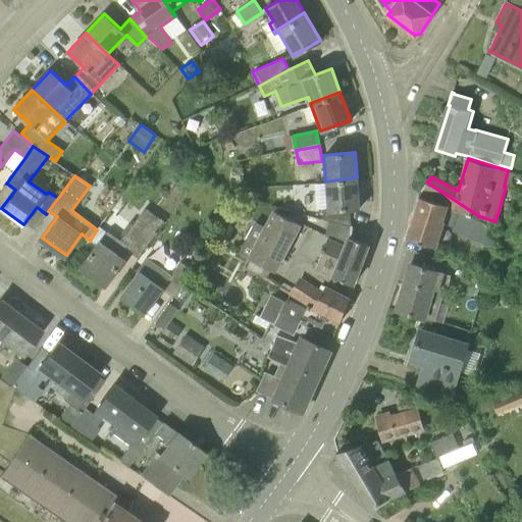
[(351,225),(349,208),(359,208),(357,177),(325,181),(327,206),(322,207),(323,219),(351,225)]
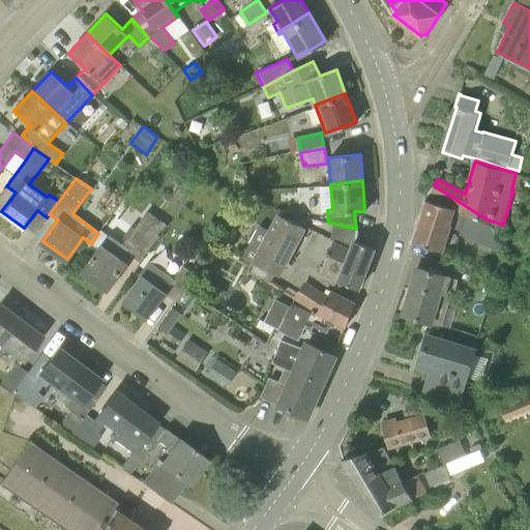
[(487,219),(434,185),(430,193),(464,211),(425,199),(412,240),(443,251),(450,227),(460,231),(459,235),(496,249),(503,230),(464,216),(464,213),(487,219)]
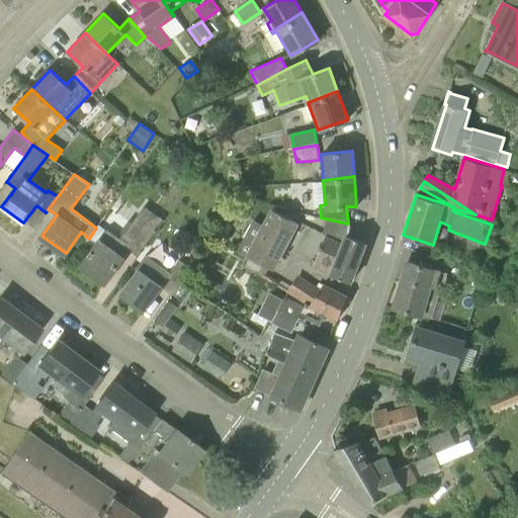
[(164,220),(159,217),(150,209),(144,205),(132,223),(128,221),(120,231),(123,234),(119,238),(106,229),(99,224),(96,228),(89,239),(83,247),(90,252),(82,265),(105,282),(127,249),(138,255),(164,220)]
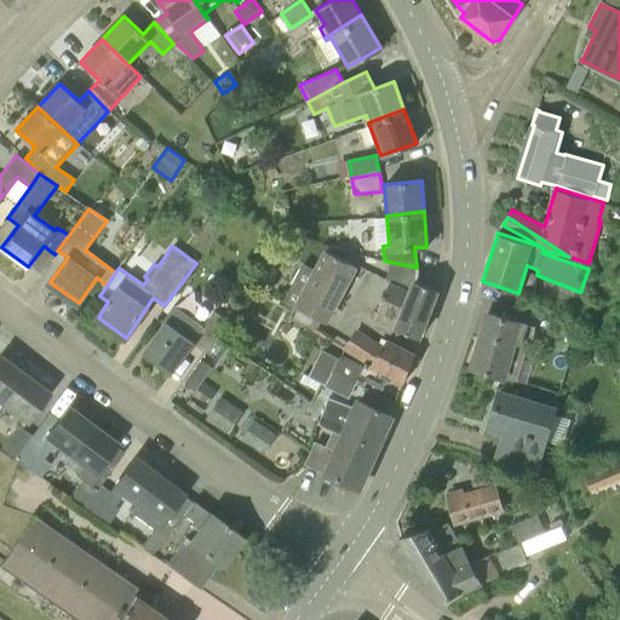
[(331,311),(354,264),(323,250),(294,305),(321,319),(326,309),(331,311)]
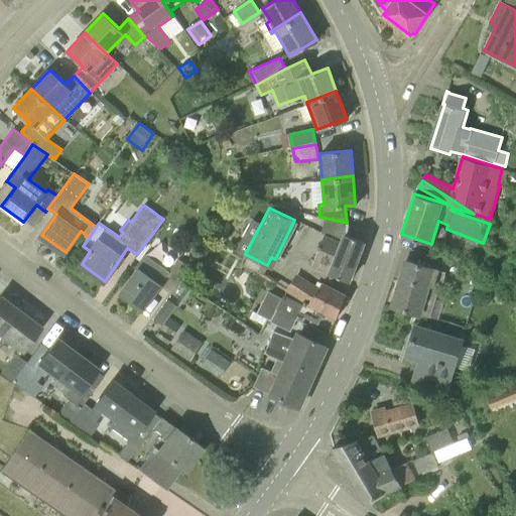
[(330,273),(349,280),(365,241),(345,234),(342,243),(325,237),(315,259),(333,266),(330,273)]
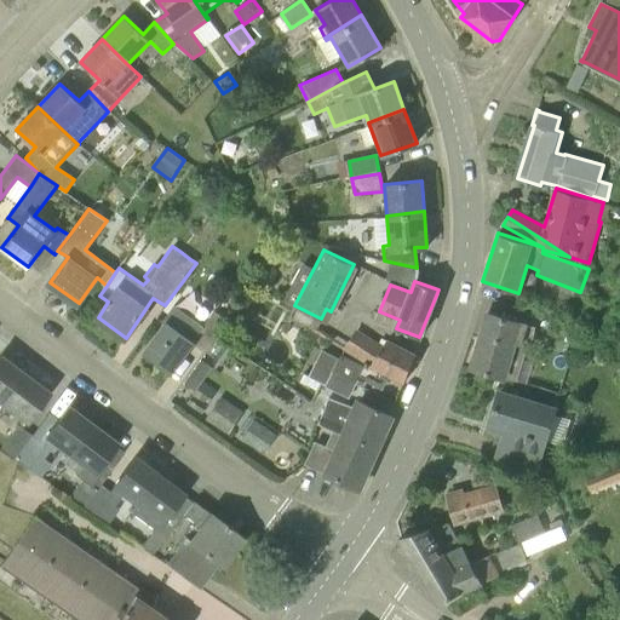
[(206,352),(228,321),(214,310),(202,326),(191,316),(181,331),(168,322),(145,352),(171,372),(193,343),(206,352)]
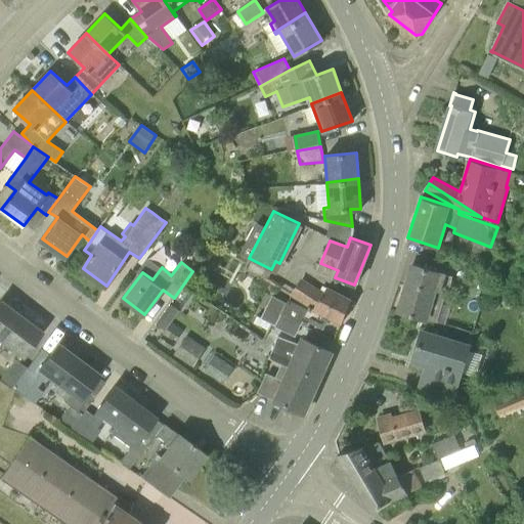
[(447,293),(451,277),(412,264),(398,310),(422,317),(419,325),(432,330),(433,320),(437,321),(445,292),(447,293)]
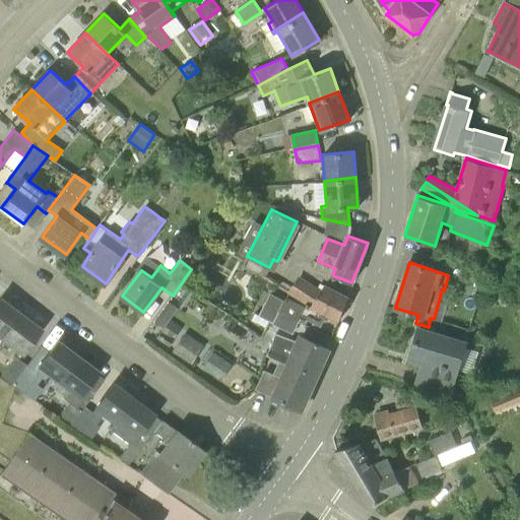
[(285,298),(284,300),(278,312),(299,321),(301,317),(305,319),(308,314),(320,319),(324,312),(339,319),(347,297),(324,284),(322,288),(299,275),(287,293),(306,305),(306,306),(285,298)]
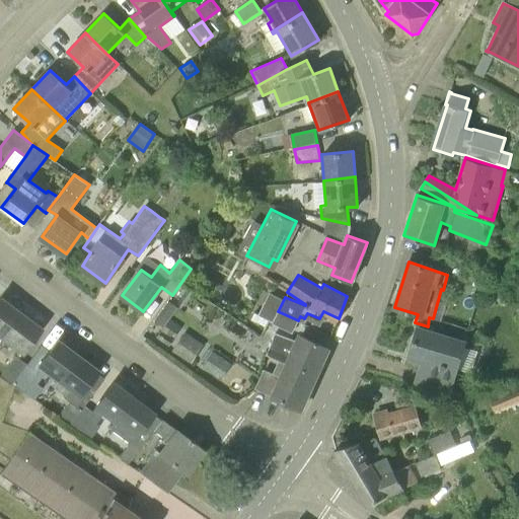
[(0,337),(1,338),(20,314),(0,299),(0,337)]
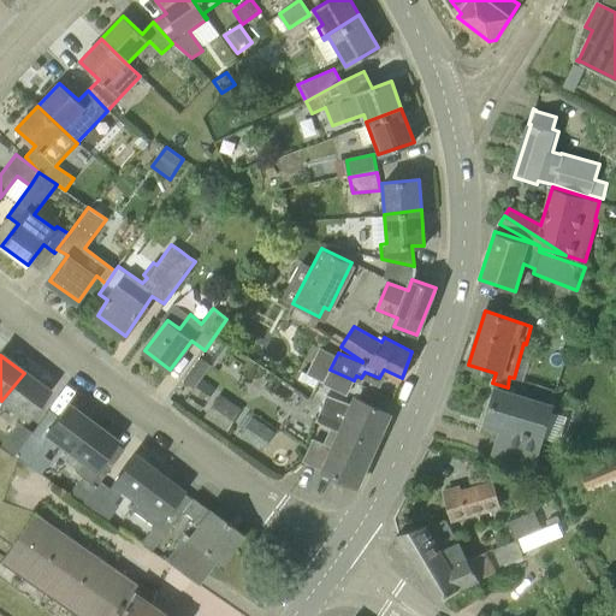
[(200,357),(185,379),(195,386),(211,365),(200,357)]
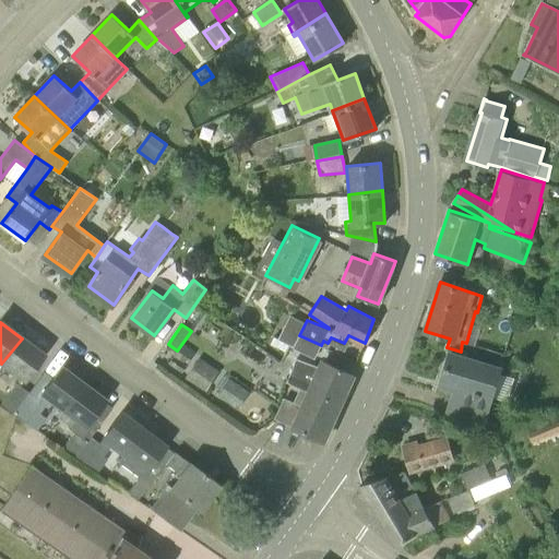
[(299,335),(294,346),(293,348),(314,358),(321,345),(299,335)]
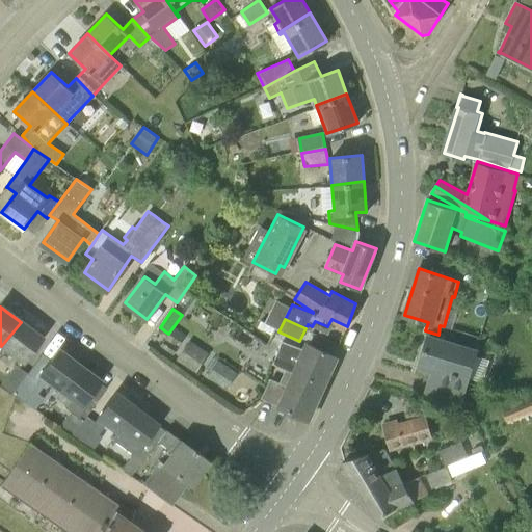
[(22,362),(41,337),(21,322),(1,346),(22,362)]
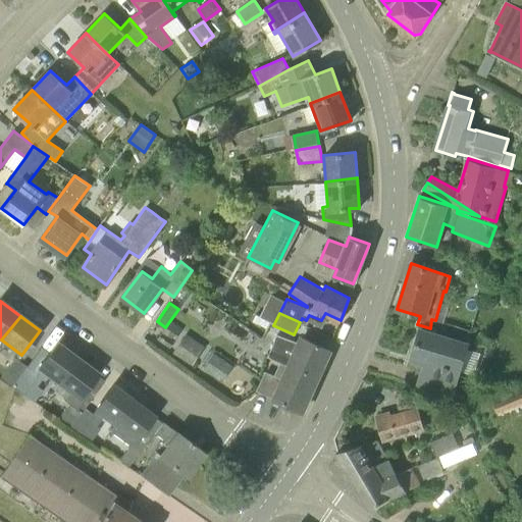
[(453,395),(468,345),(420,330),(412,357),(424,361),(418,384),(453,395)]
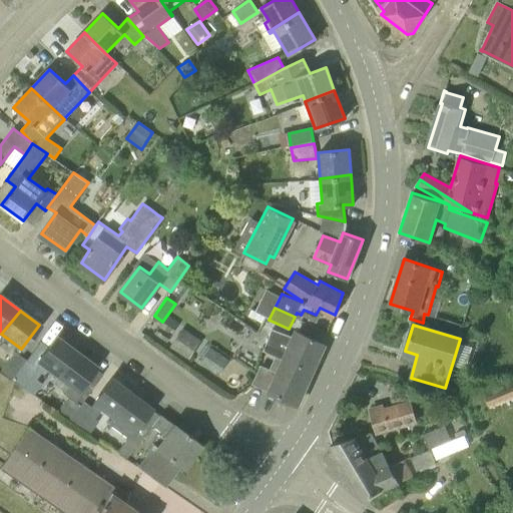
[(325,343),(329,333),(313,326),(309,336),(296,329),(293,336),(272,328),(267,342),(286,354),(289,348),(315,365),(325,343)]
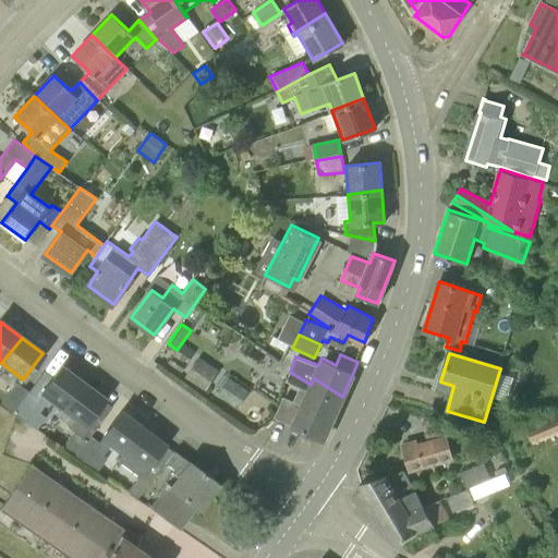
[(209,393),(222,373),(201,359),(187,378),(209,393)]
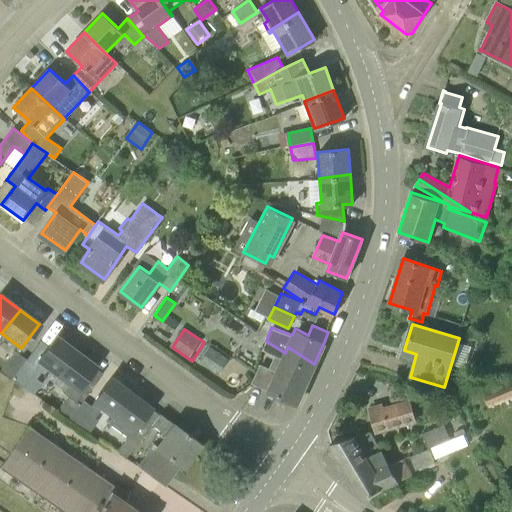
[(58,375),(77,352),(55,335),(37,359),(58,375)]
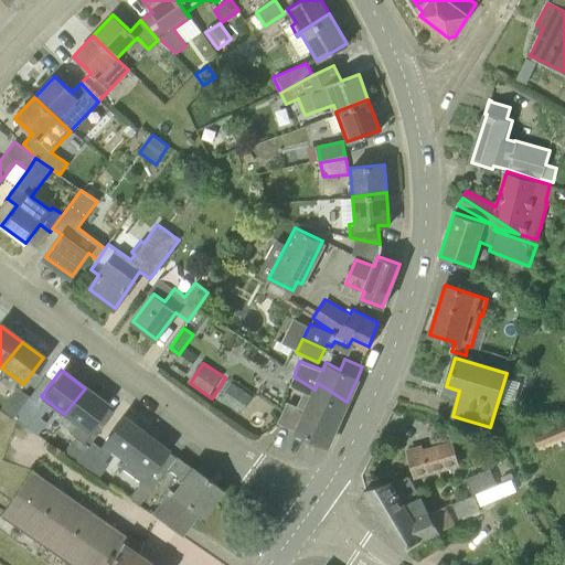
[(315,390),(294,376),(290,386),(307,394),(300,407),(287,402),(278,422),(295,429),(295,430),(327,446),(347,402),(318,383),(315,390)]
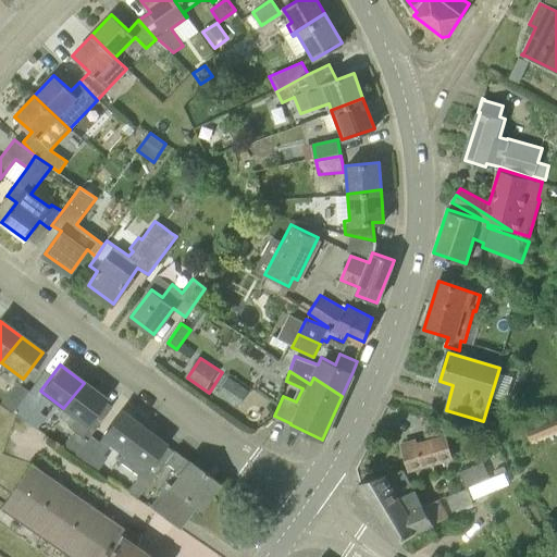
[(239,408),(250,391),(231,378),(219,396),(239,408)]
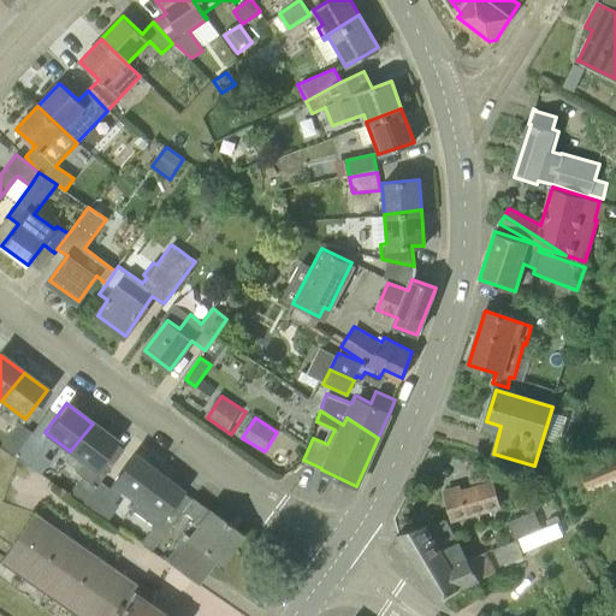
[(0,444),(0,445),(15,456),(31,432),(16,421),(0,444)]
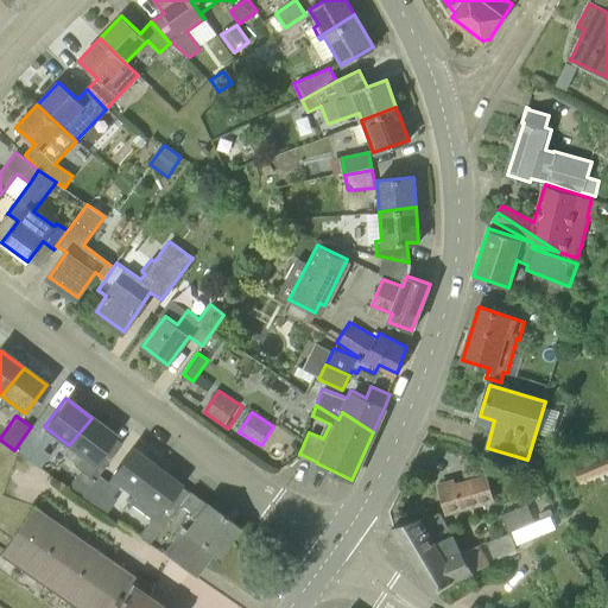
[(67,487),(82,498),(97,474),(115,451),(106,445),(113,435),(92,418),(69,445),(81,454),(73,466),(78,470),(67,487)]
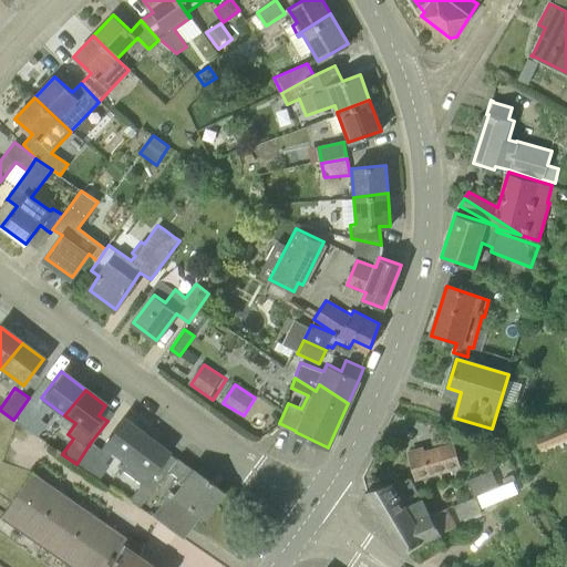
[(24,428),(41,406),(29,398),(13,420),(24,428)]
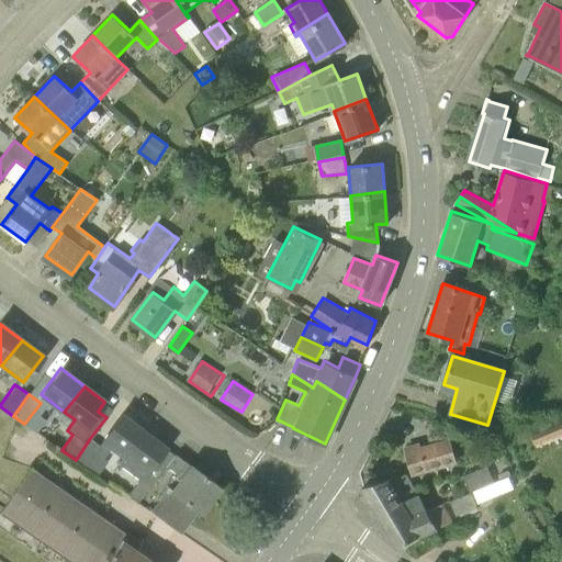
[(123,458),(144,431),(121,415),(101,440),(123,457),(123,458)]
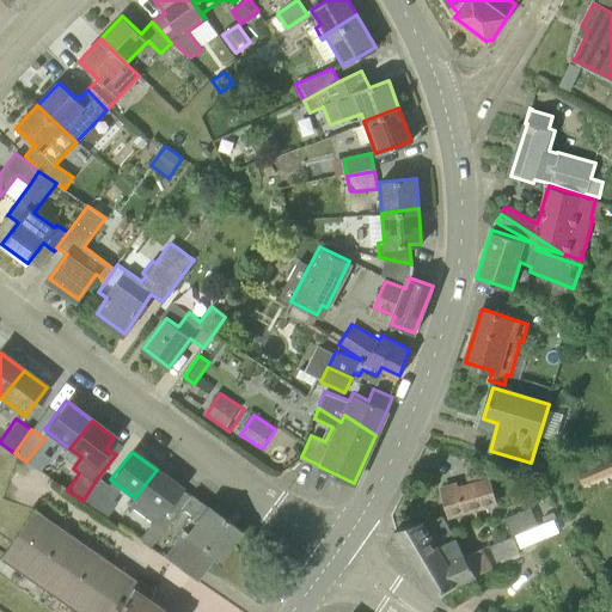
[(611,453),(577,467),(582,481),(611,469),(611,453)]
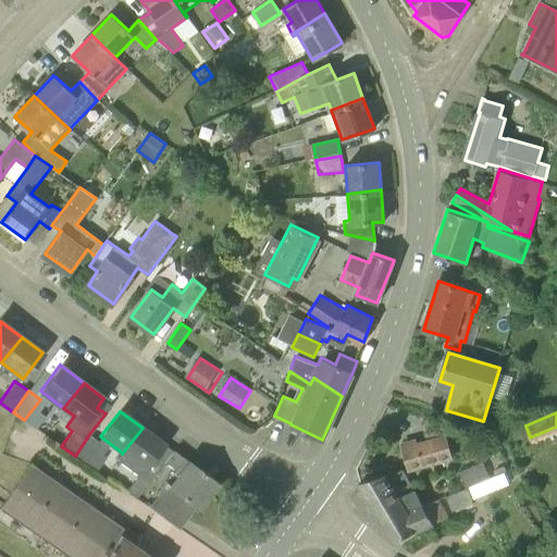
[(144,469),(164,443),(143,428),(122,454),(122,453),(115,461),(136,477),(125,491),(136,498),(153,475),(144,469)]
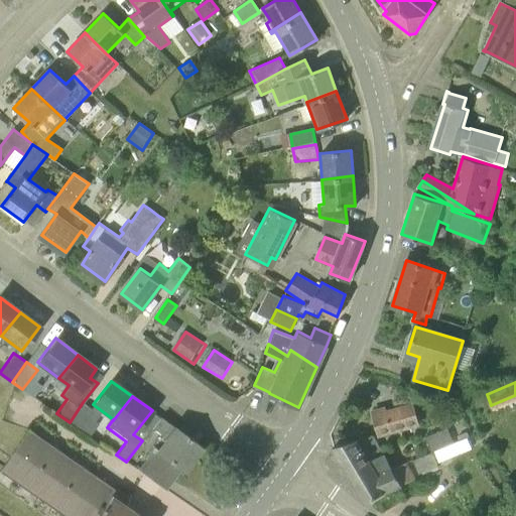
[(419,424),(413,401),(386,409),(385,404),(370,409),(378,436),(419,424)]
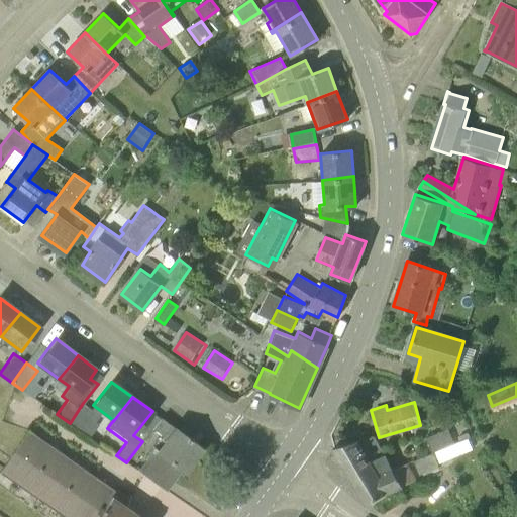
[(83,403),(70,423),(79,429),(93,410),(83,403)]
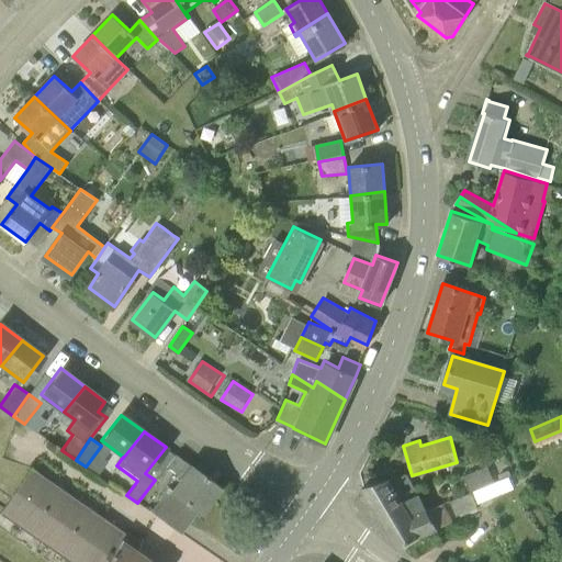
[(200,513),(218,487),(175,456),(167,467),(179,475),(169,490),(166,487),(163,493),(158,499),(180,516),(189,504),(200,513)]
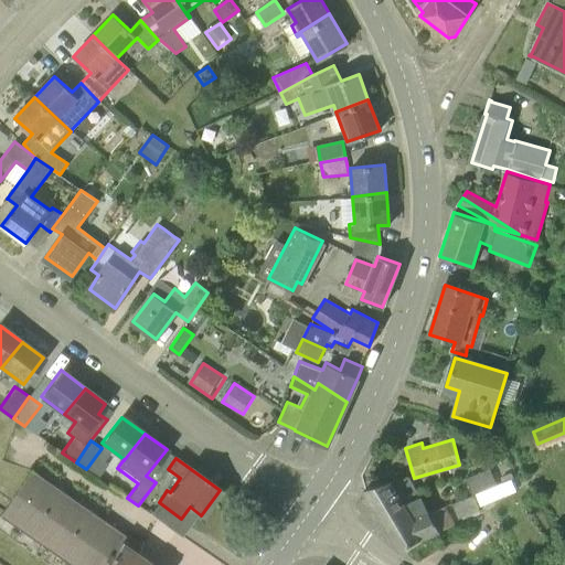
[(152,564),(139,555),(142,540),(126,535),(30,469),(0,512),(0,516),(67,564),(66,564),(152,564)]
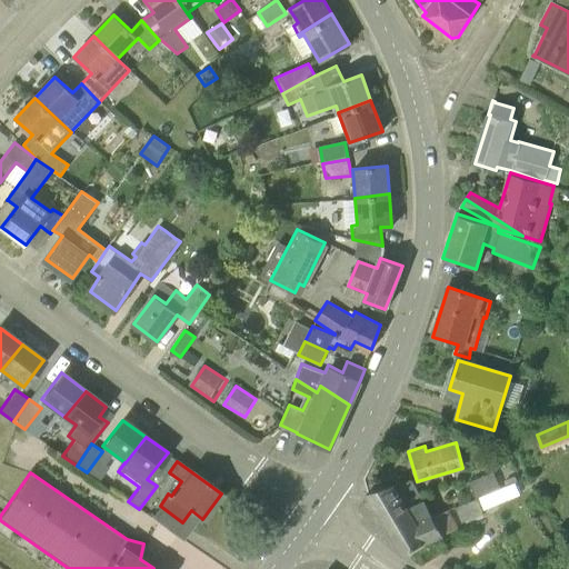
[(478,500),(502,489),(496,472),(471,483),(478,500)]
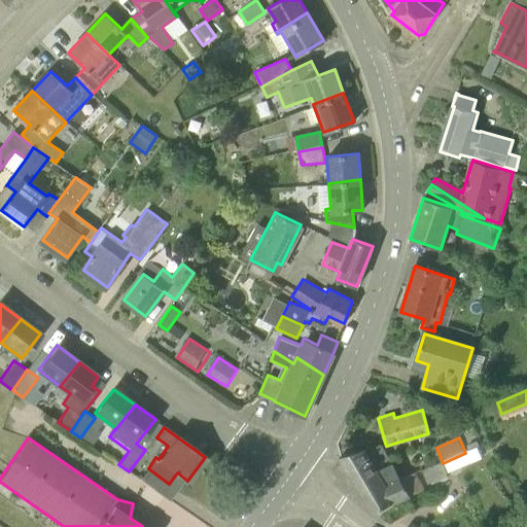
[(391,463),(381,444),(362,450),(338,456),(342,462),(343,461),(360,491),(395,469),(392,462),(391,463)]
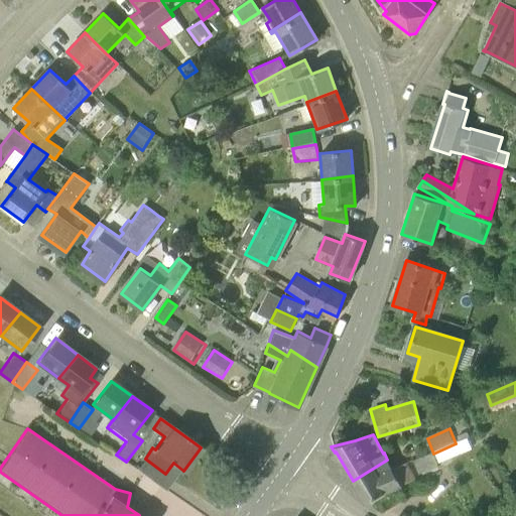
[(420,475),(440,467),(435,454),(415,462),(420,475)]
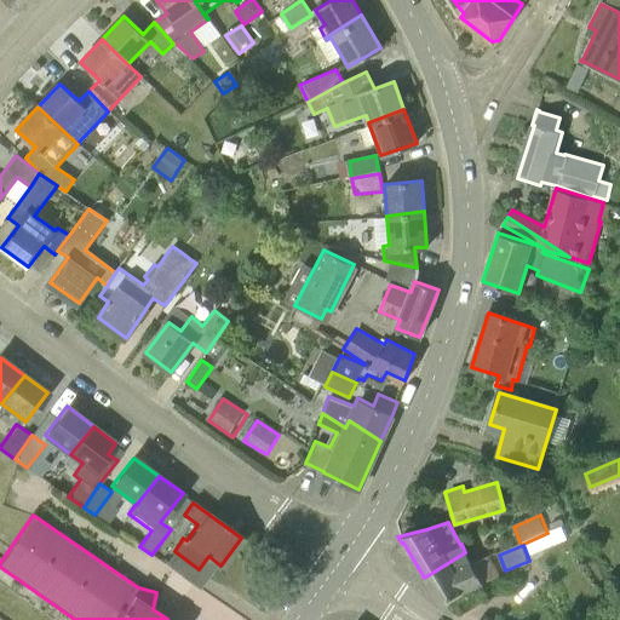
[(470,563),(465,552),(424,578),(438,603),(499,574),(488,555),(470,563)]
